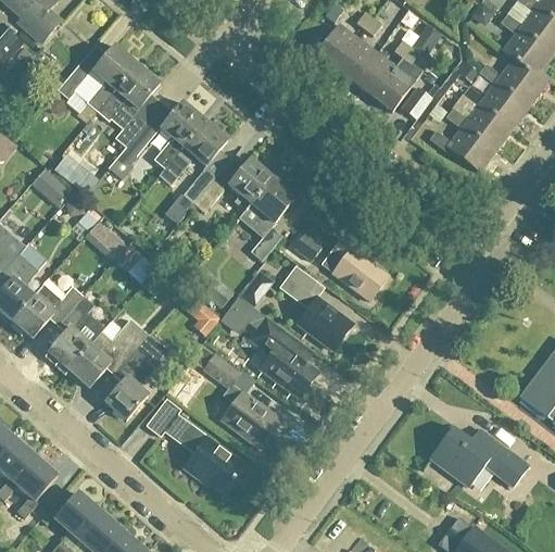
[(2,0),(22,17),(17,22),(41,42),(60,21),(49,11),(58,0),(2,0)]
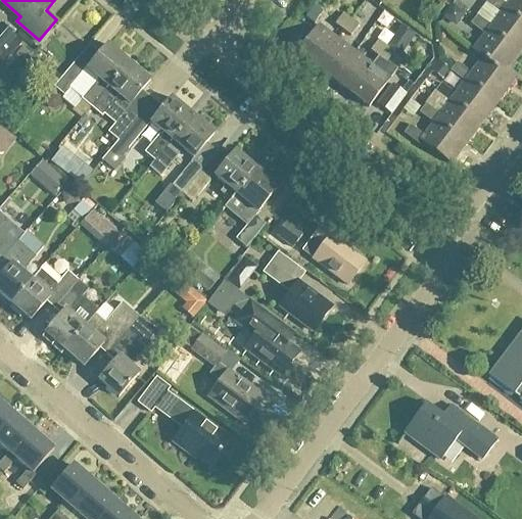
[(501,11),(490,24),(521,46),(521,45),(521,13),(507,2),(504,0),(487,0),(486,1),(501,11)]
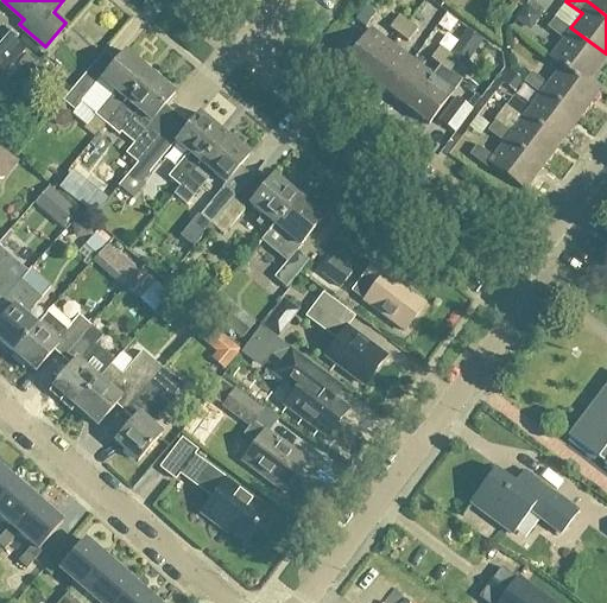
[(590,0),(589,2),(606,16),(606,0),(590,0)]
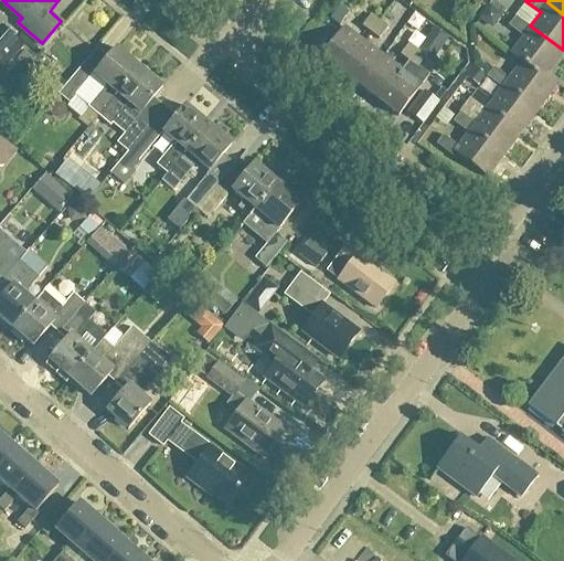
[(340,1),(330,14),(339,21),(349,8),(340,1)]
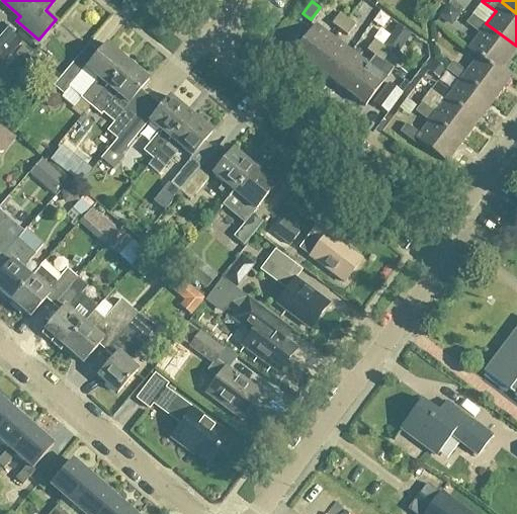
[(348,16),(341,10),(332,21),(340,27),(348,16)]
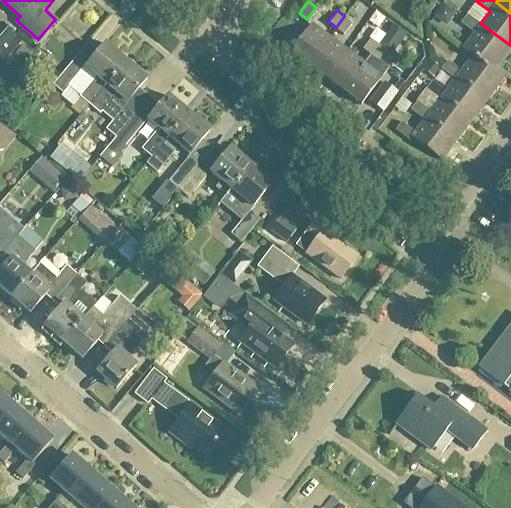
[(493,69),(494,68),(510,45),(480,23),(467,13),(461,21),(475,31),(463,46),(472,54),(493,69)]
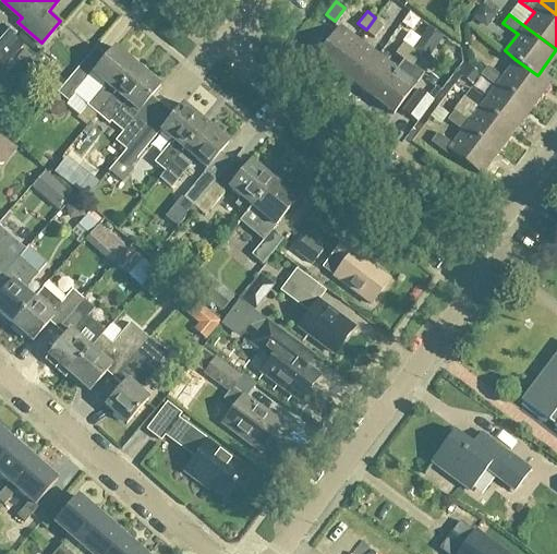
[(375,17),(366,29),(374,35),(383,23),(375,17)]
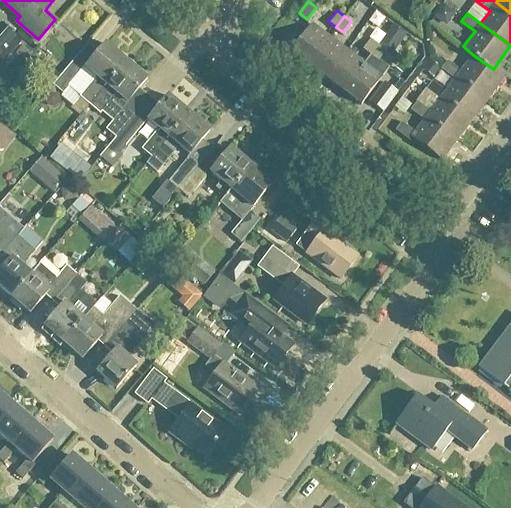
[(308,64),(330,35),(312,22),(291,50),(308,64)]
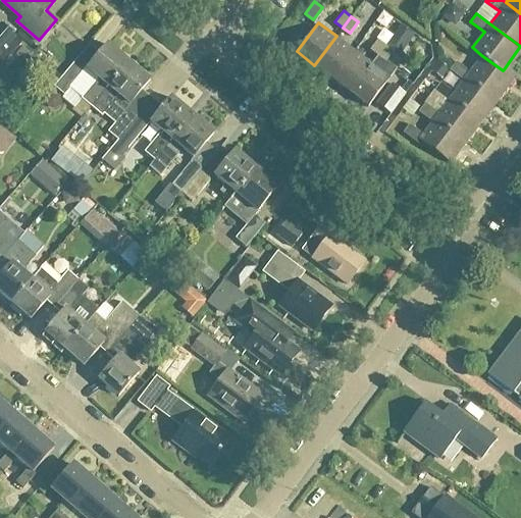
[(0,58),(18,39),(1,23),(0,24),(0,58)]
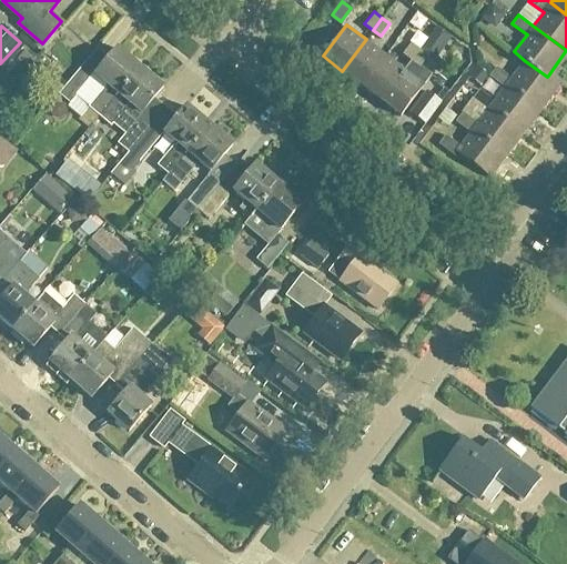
[(445,52),(453,32),(436,27),(429,46),(445,52)]
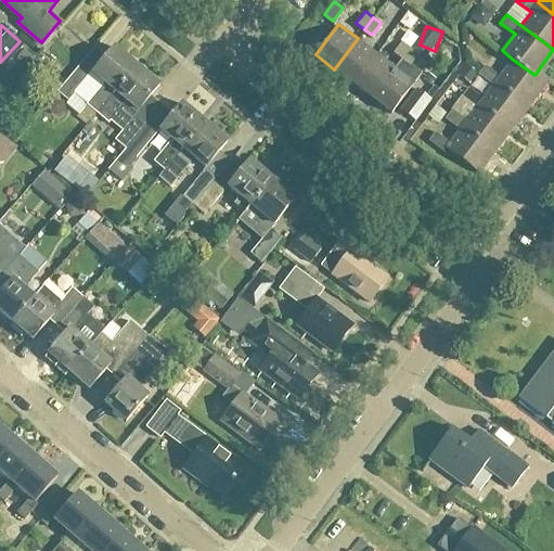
[(334,69),(353,82),(376,52),(358,38),(334,69)]
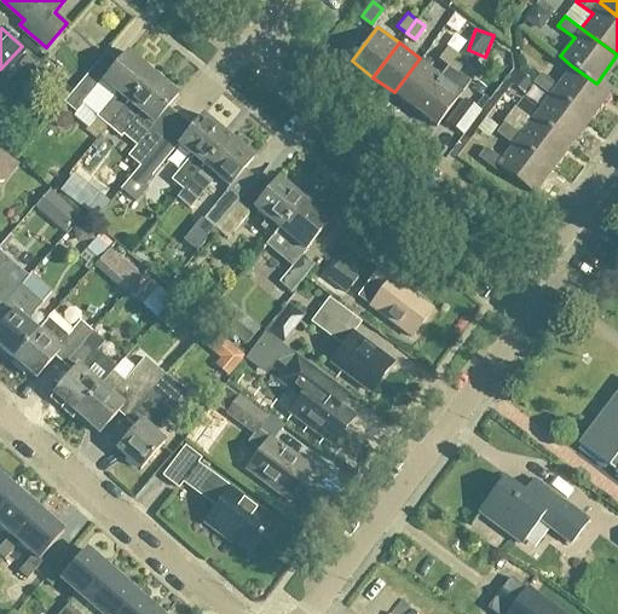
[(439,57),(448,63),(457,50),(449,44),(439,57)]
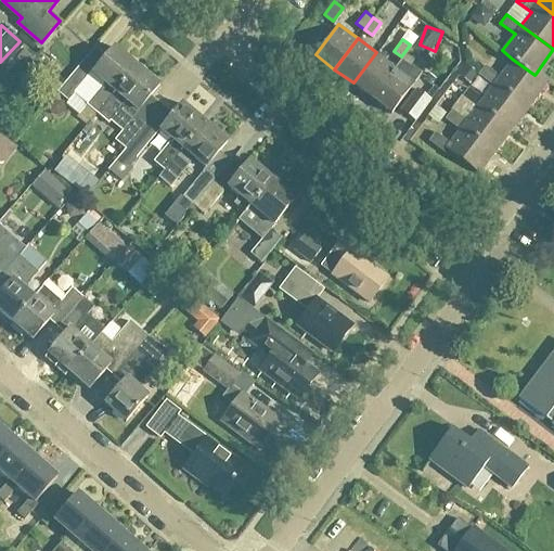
[(103,80),(100,84),(85,102),(97,112),(137,64),(114,45),(91,72),(103,80)]
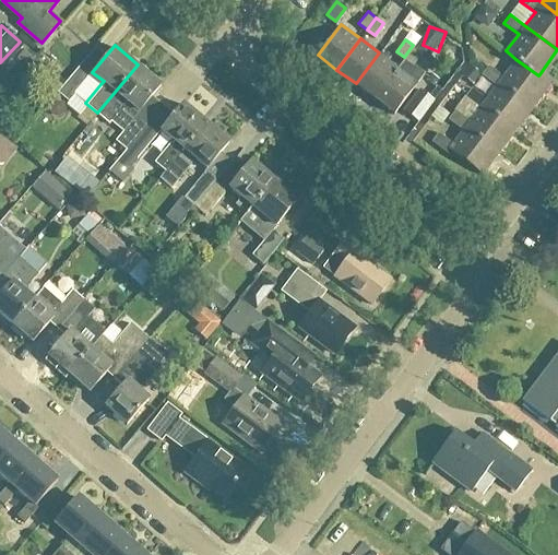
[(404,57),(398,67),(375,97),(393,111),(424,71),(413,62),(422,51),(413,45),(404,57)]
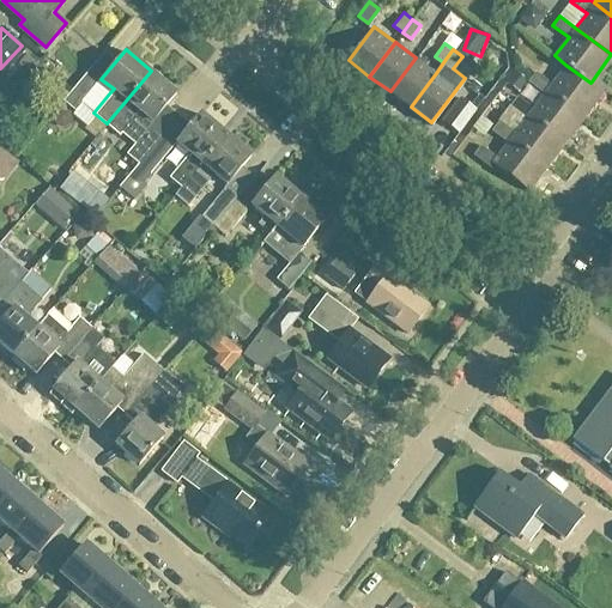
[(391,91),(411,107),(436,73),(416,58),(391,91)]
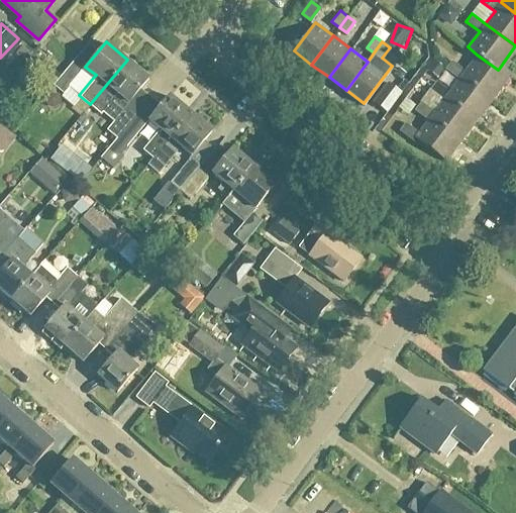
[(508,76),(499,69),(498,70),(477,55),(466,70),(452,59),(445,68),(459,78),(490,100),(508,76)]
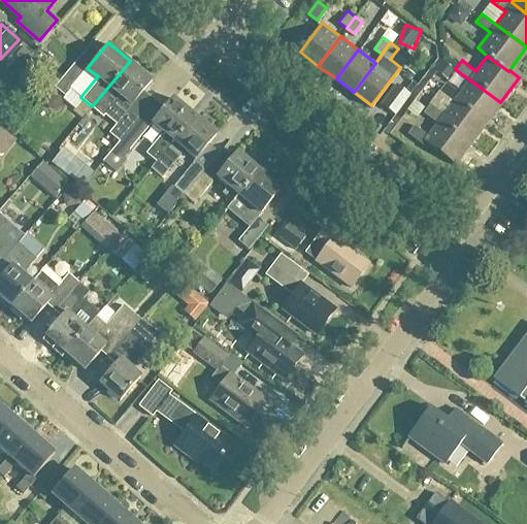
[(65,94),(85,69),(74,61),(55,85),(65,94)]
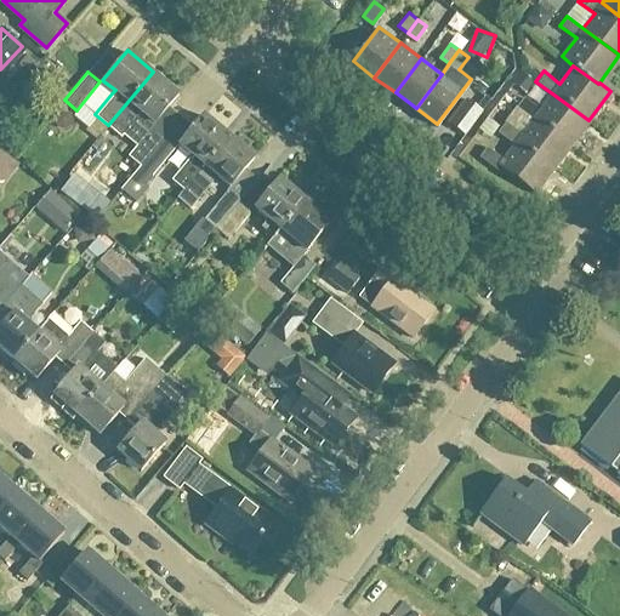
[(153,72),(108,125),(120,136),(141,112),(153,121),(177,92),(153,72)]
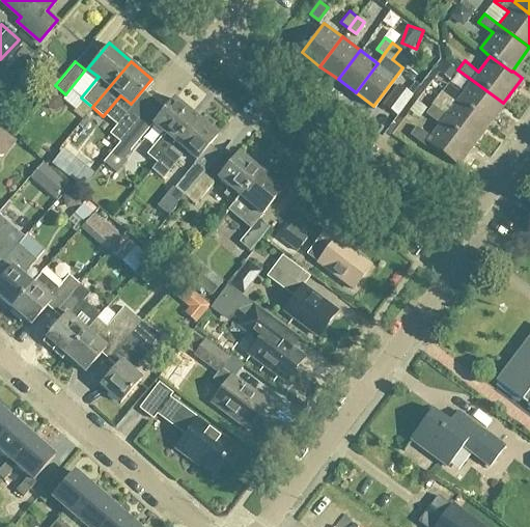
[(443,89),(456,101),(487,123),(503,103),(472,80),(464,91),(449,81),(443,89)]
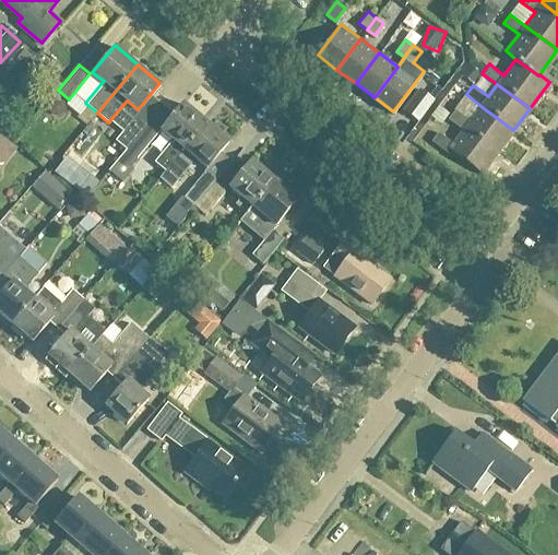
[(419,86),(403,107),(417,117),(432,96),(419,86)]
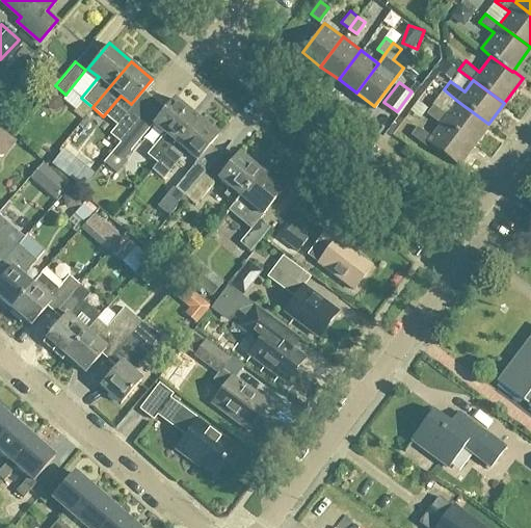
[(157,161),(195,115),(174,97),(152,122),(163,131),(145,152),(157,161)]
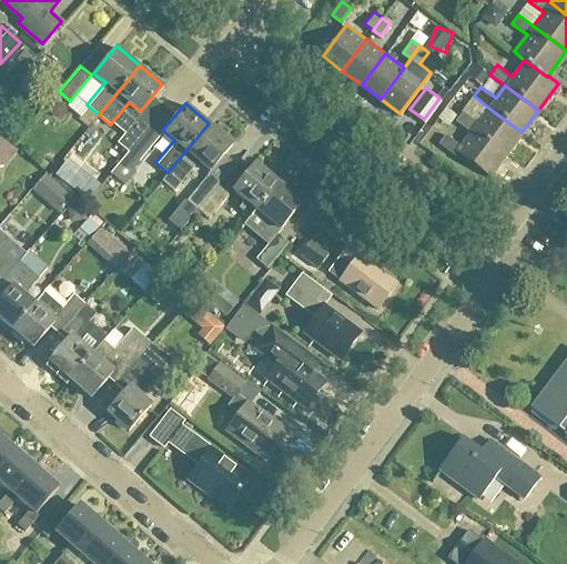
[(456,119),(471,130),(505,155),(522,132),(488,108),(478,121),(464,109),(456,119)]
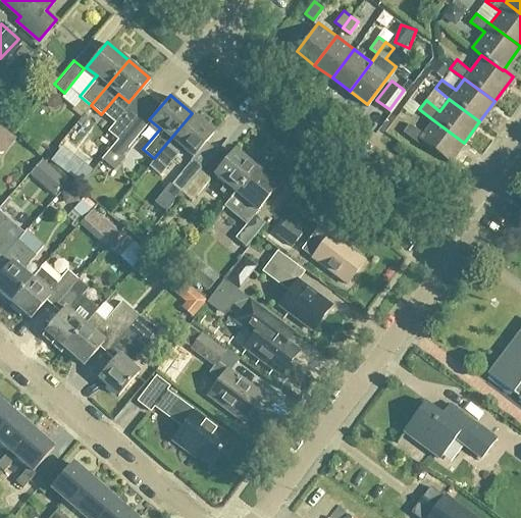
[(117,137),(137,113),(126,105),(107,128),(117,137)]
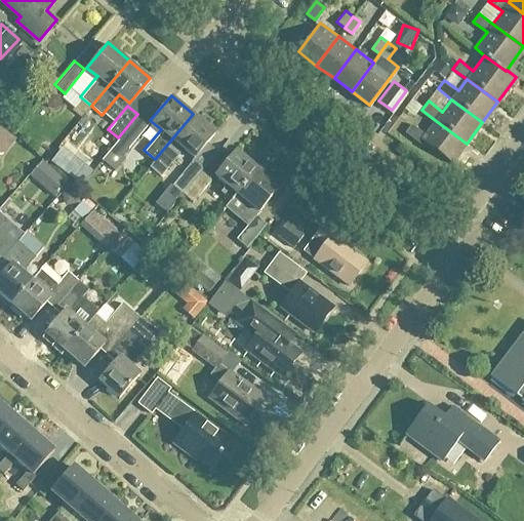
[(137,114),(118,137),(128,147),(148,123),(137,114)]
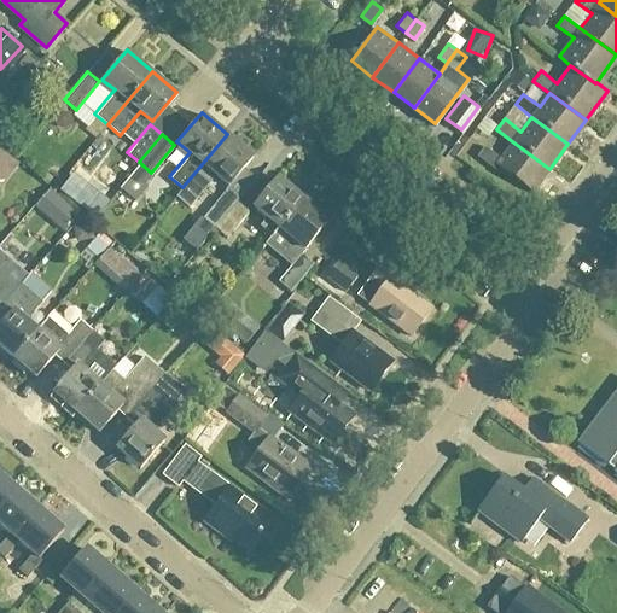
[(182,187),(176,194),(188,204),(215,173),(227,184),(251,155),(227,134),(182,187)]
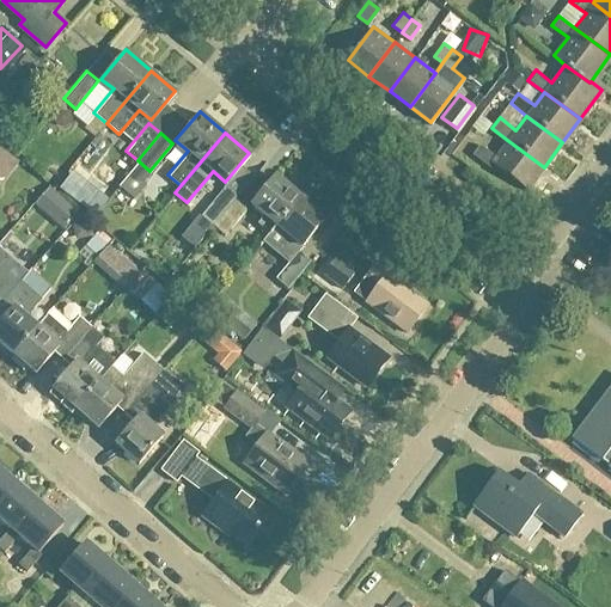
[(527,188),(544,167),(507,140),(498,154),(481,141),(472,152),(493,167),(495,164),(527,188)]
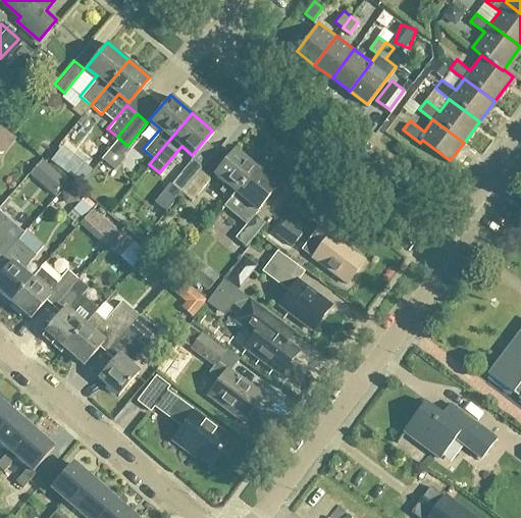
[(0,152),(2,152),(14,138),(0,125),(0,152)]
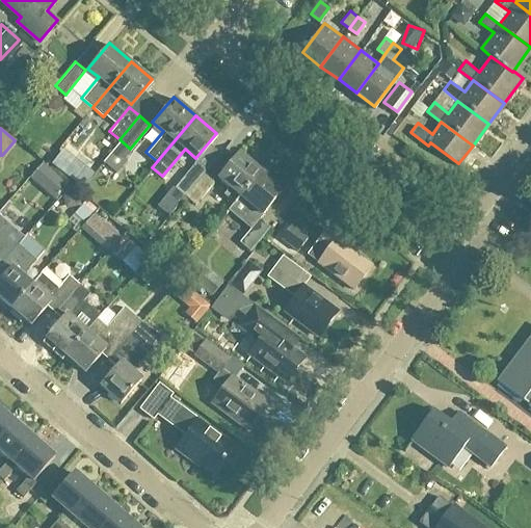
[(237,199),(261,169),(239,152),(218,177),(229,185),(226,189),(236,198),(237,199)]
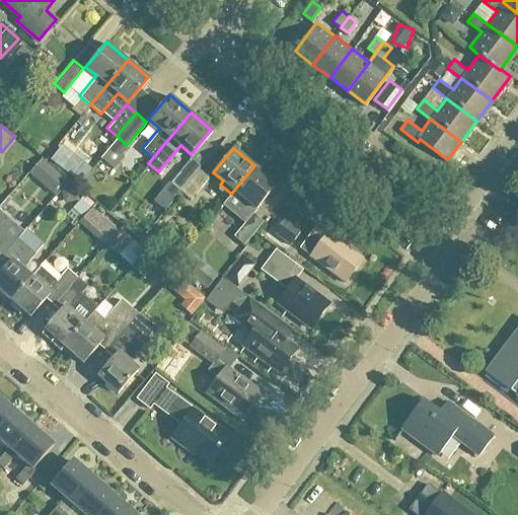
[(181,190),(201,166),(191,157),(171,180),(181,190)]
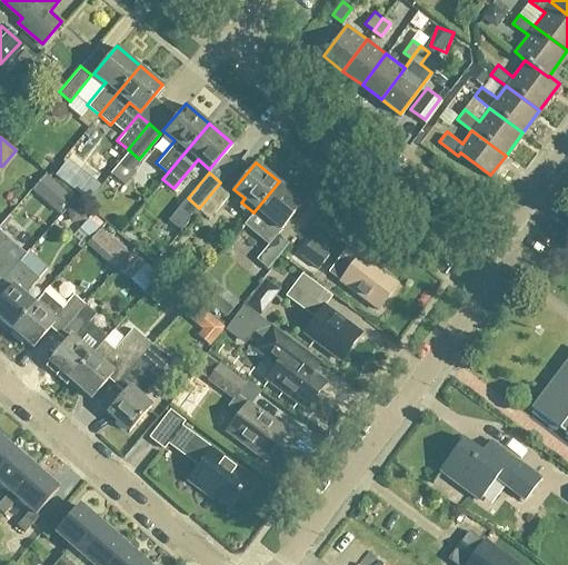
[(92,176),(80,192),(87,198),(100,181),(92,176)]
